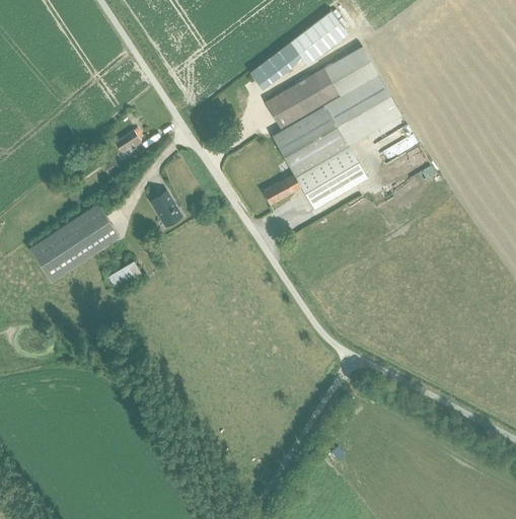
[(305,65),(350,32),(333,10),(289,42),(305,65)]
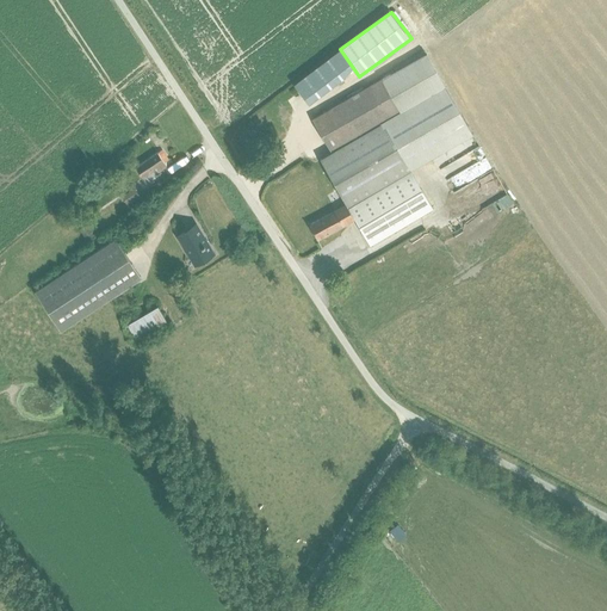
[(307,224),(317,241),(353,221),(370,247),(434,210),(410,172),(474,136),(427,53),(310,119),(330,153),(319,161),(342,204),(307,224)]
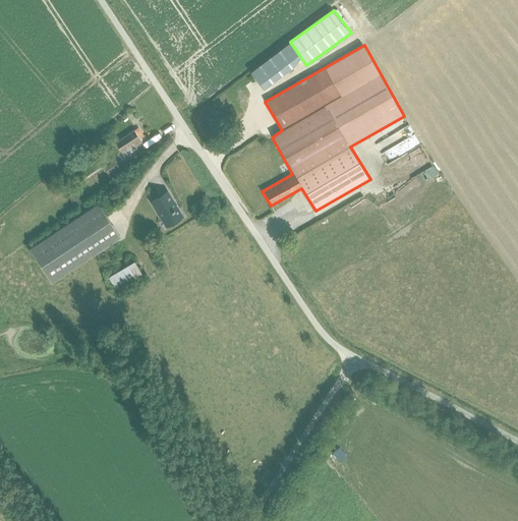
[(259,87),(281,71),(273,59),(250,73),(259,87)]
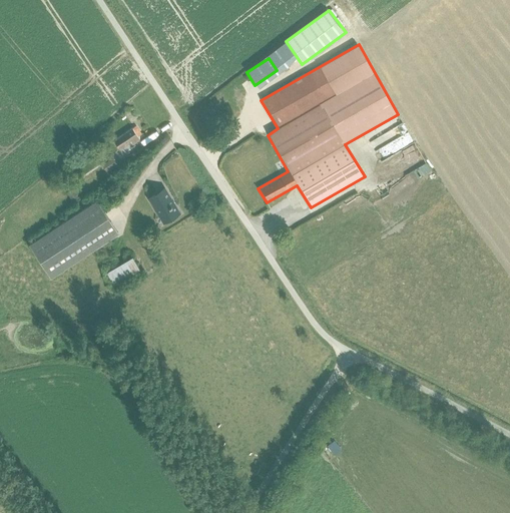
[(373,160),(409,144),(401,125),(365,140),(373,160)]
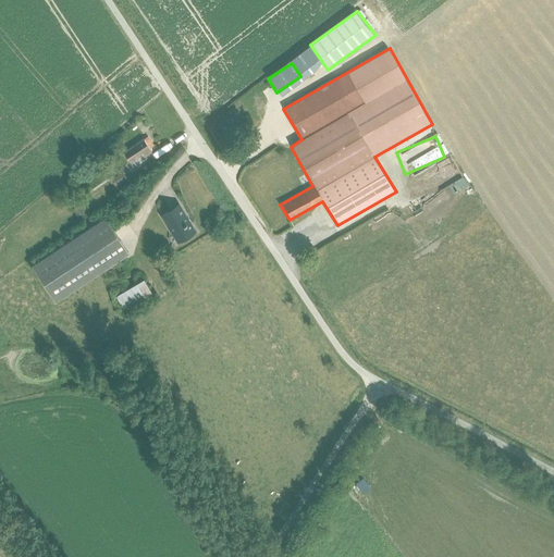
[(124,151),(128,158),(149,145),(145,137),(124,151)]
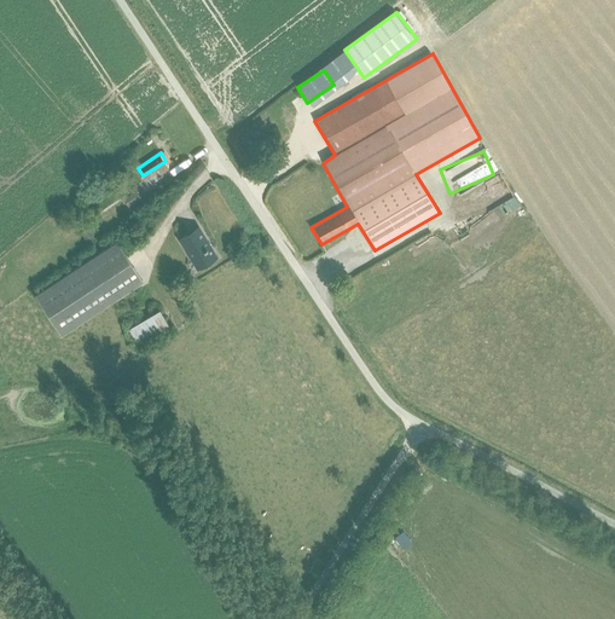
[(126,207),(138,197),(133,190),(120,198),(126,207)]
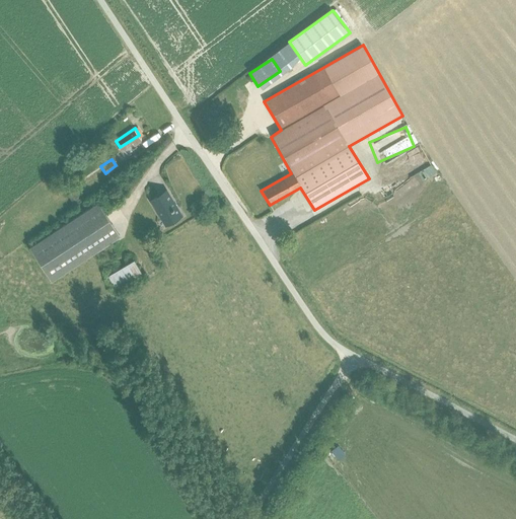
[(147,196),(165,223),(180,213),(162,186),(147,196)]
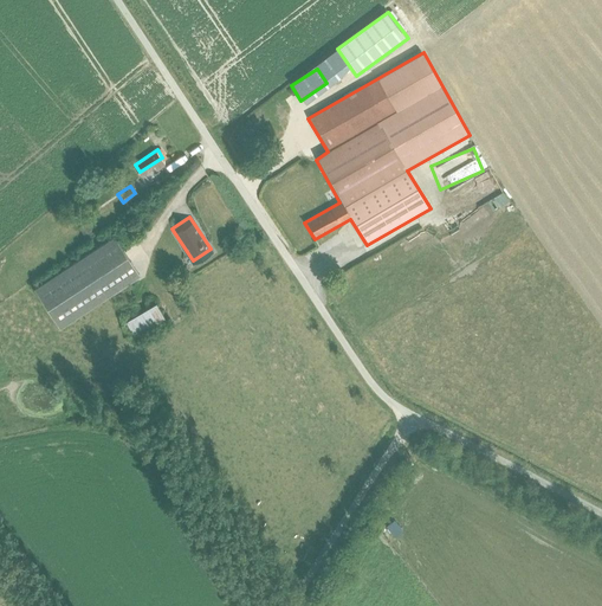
[(32,283),(62,326),(141,272),(111,230),(32,283)]
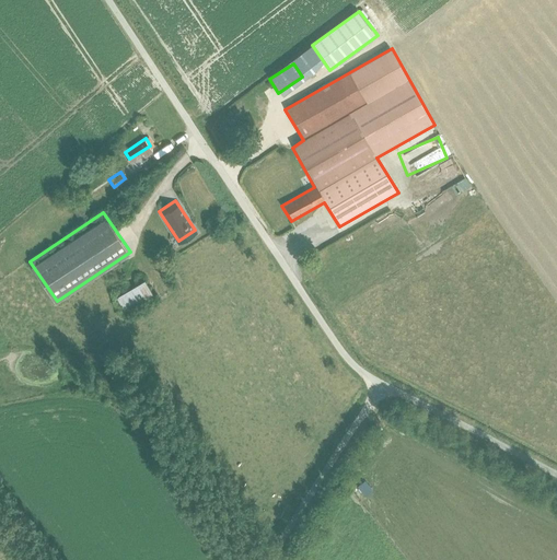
[(116,298),(124,310),(153,290),(146,278),(116,298)]
